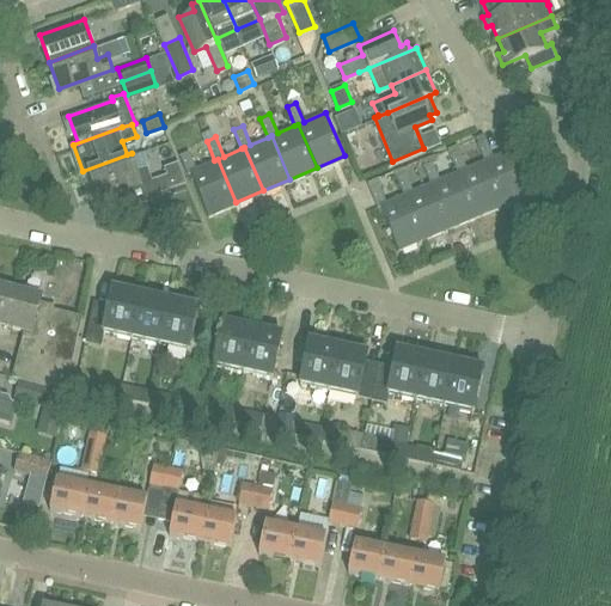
[(484,159),(489,158),(507,201),(535,190),(515,146),(494,155),(486,136),(477,140),(484,159)]
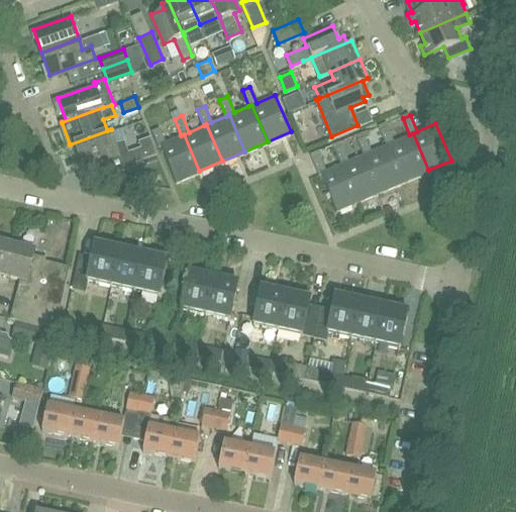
[(184,134),(181,135),(167,141),(160,125),(151,128),(159,144),(161,144),(176,181),(199,171),(184,134)]
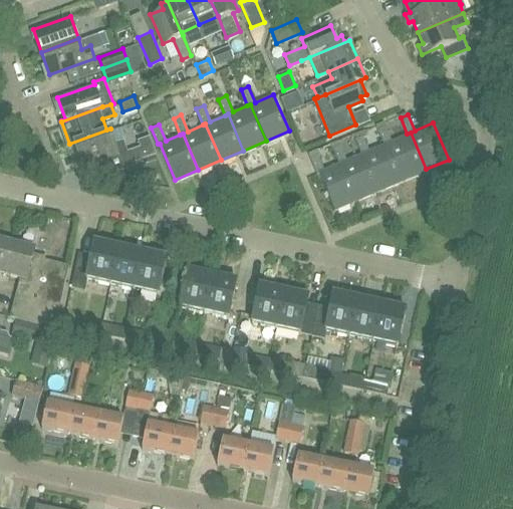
[(377,128),(385,144),(388,142),(403,179),(426,169),(411,133),(407,134),(393,140),(386,124),(377,128)]
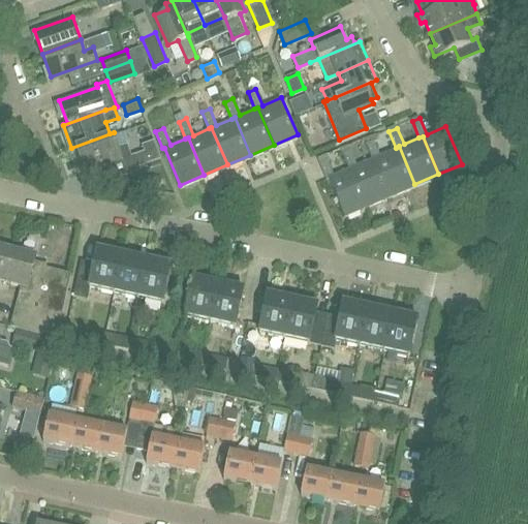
[(84,170),(131,153),(127,141),(118,144),(114,132),(71,148),(71,149),(75,147),(84,170)]
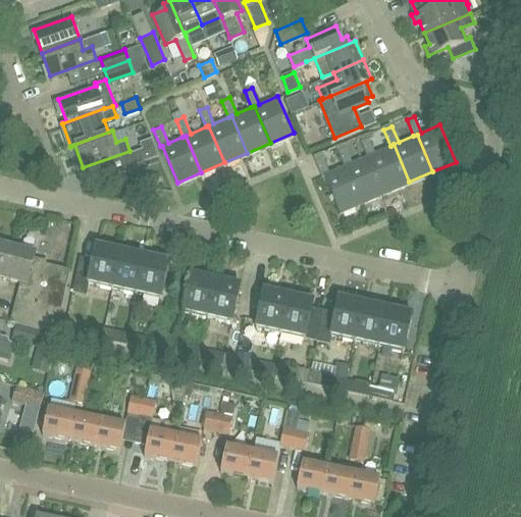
[(137,161),(158,154),(152,136),(140,140),(143,146),(133,150),(137,161)]
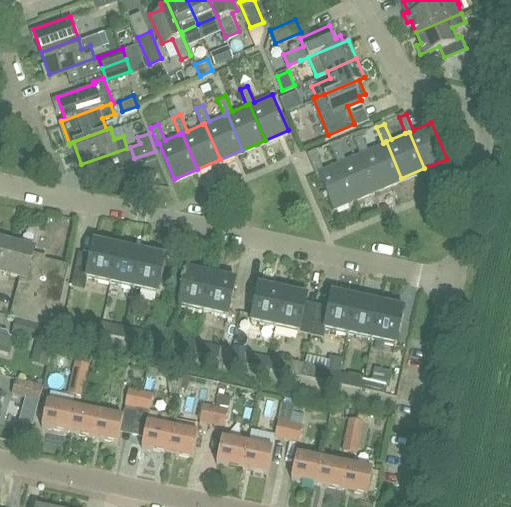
[(386,141),(383,143),(368,149),(362,133),(354,136),(361,152),(363,151),(379,187),(401,178),(386,141)]
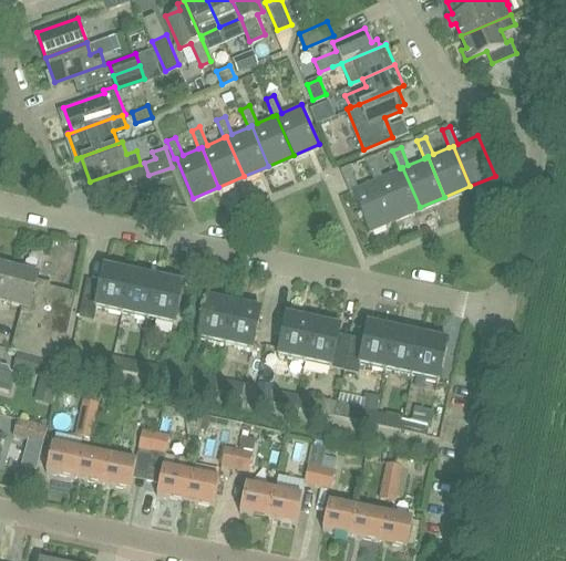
[(374,179),(378,178),(394,218),(420,207),(402,167),(400,168),(383,176),(376,158),(367,162),(374,179)]
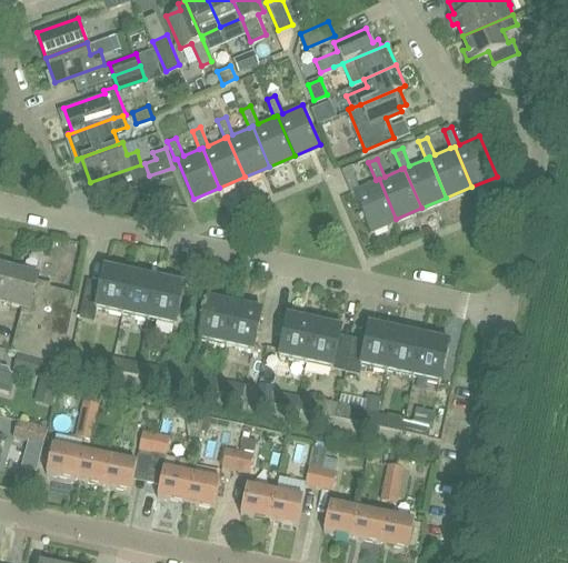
[(352,169),(344,172),(351,191),(354,190),(370,230),(396,219),(379,179),(376,180),(360,187),(352,169)]
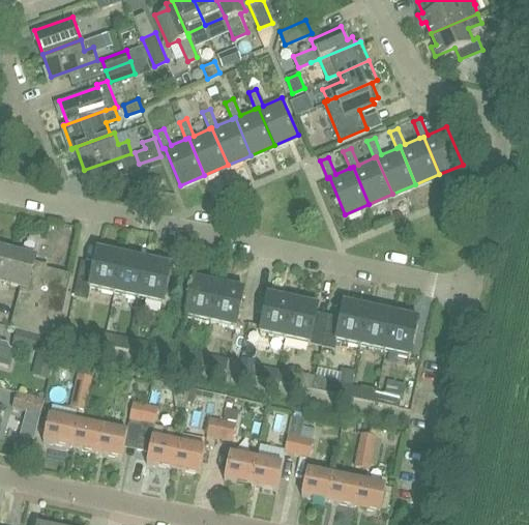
[(70,271),(33,262),(35,254),(0,243),(0,278),(22,284),(11,324),(57,337),(70,271)]
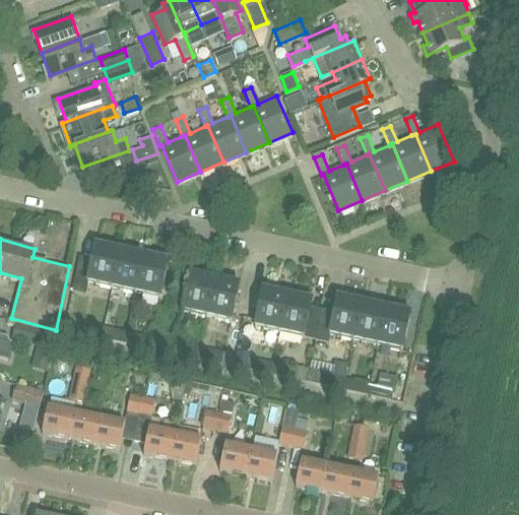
[(92,256),(79,253),(74,276),(72,287),(86,291),(88,279),(112,284),(120,246),(95,241),(92,256)]
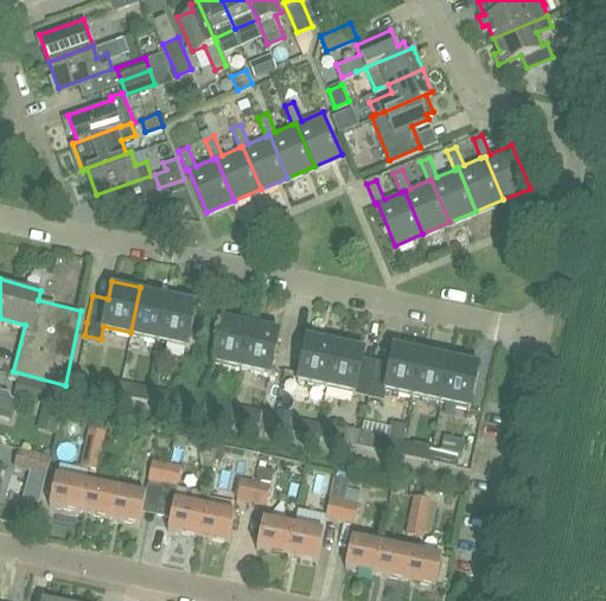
[(159,339),(168,293),(140,287),(131,332),(159,339)]
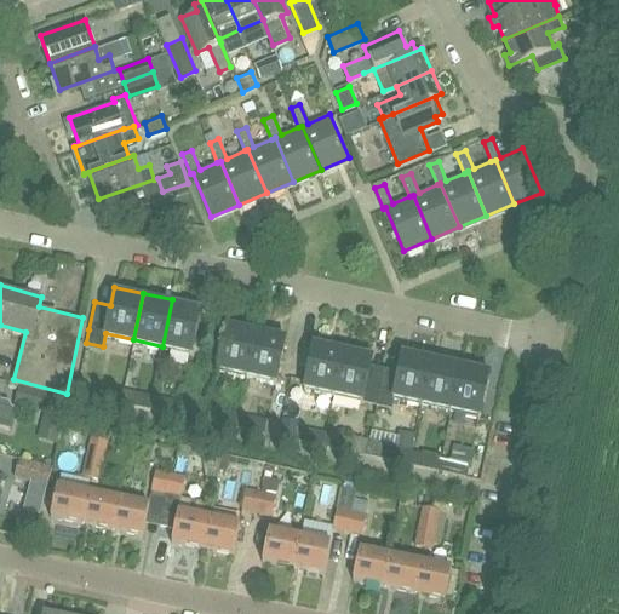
[(190,353),(201,305),(172,299),(162,346),(190,353)]
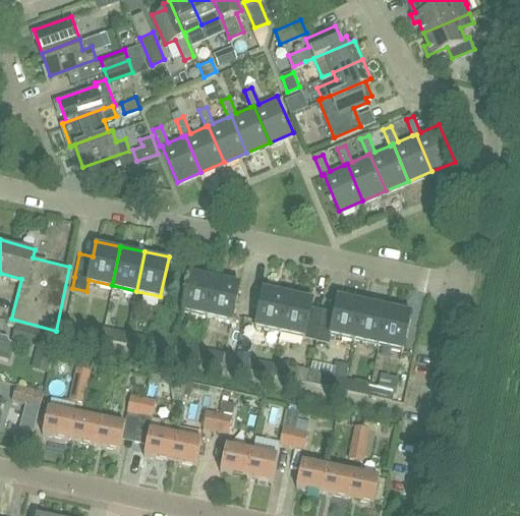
[(216,275),(190,270),(182,309),(207,314),(216,275)]
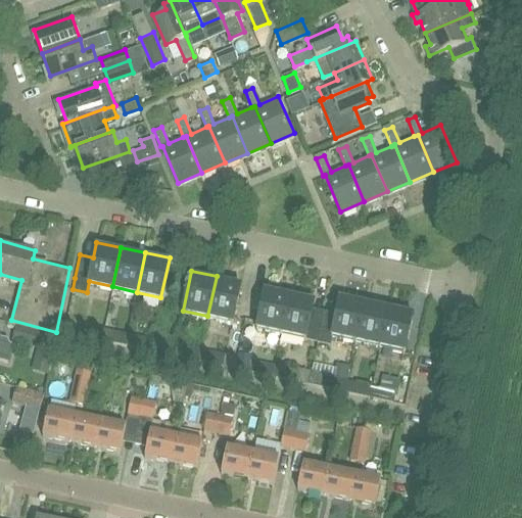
[(207,316),(232,321),(241,282),(217,276),(207,316)]
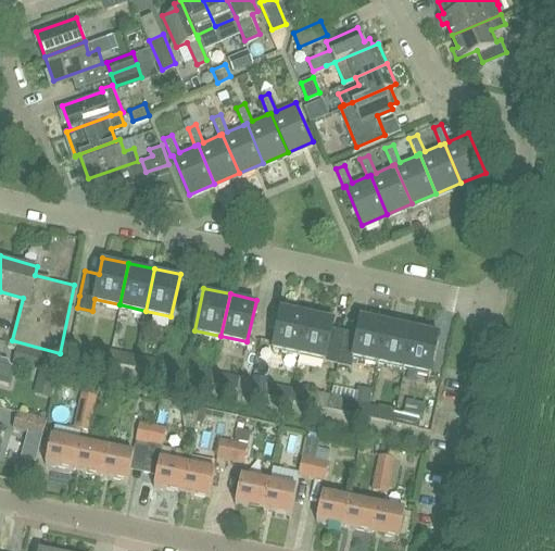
[(307,311),(281,305),(273,347),(299,352),(307,311)]
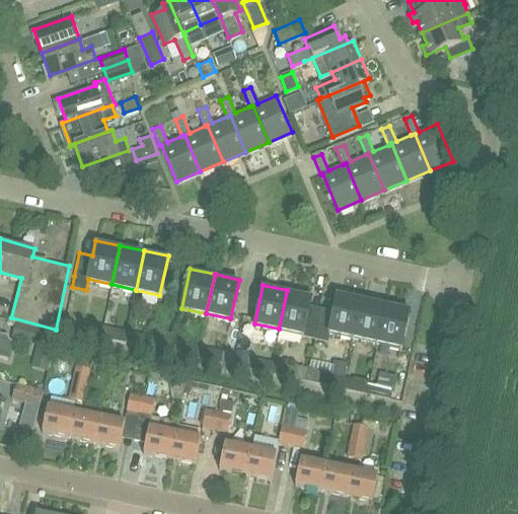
[(279,328),(303,335),(311,295),(287,290),(279,328)]
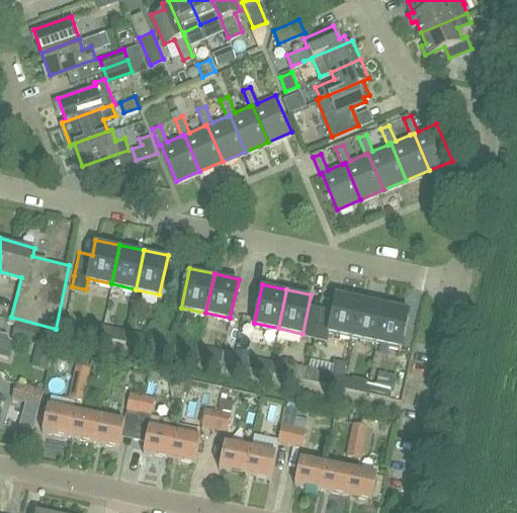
[(328,331),(352,336),(360,296),(336,291),(328,331)]
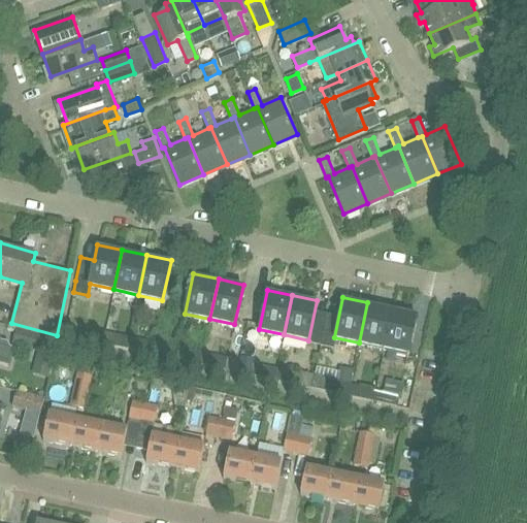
[(367,302),(359,342),(384,348),(392,308),(367,302)]
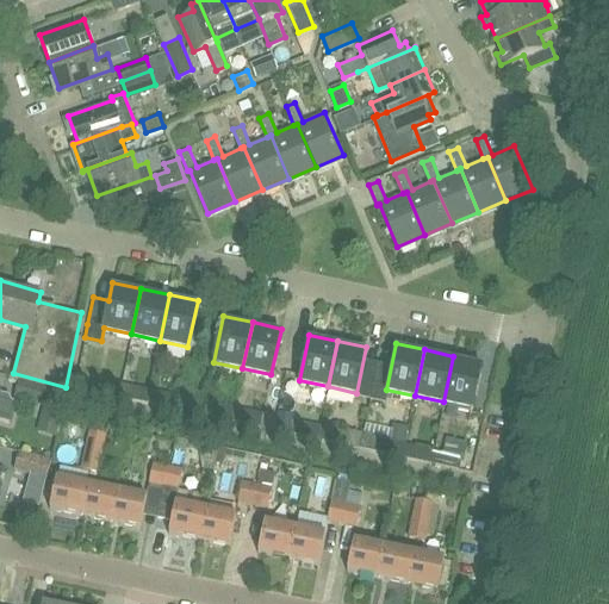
[(472,408),(482,362),(453,356),(443,402),(472,408)]
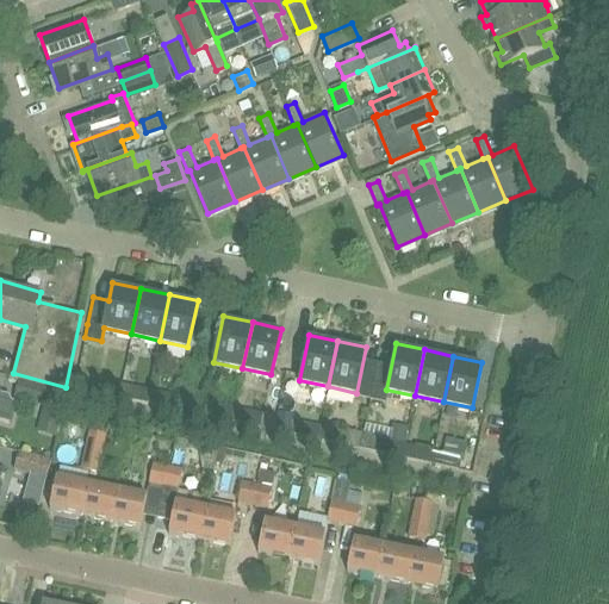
[(290,388),(291,363),(280,363),(279,388),(290,388)]
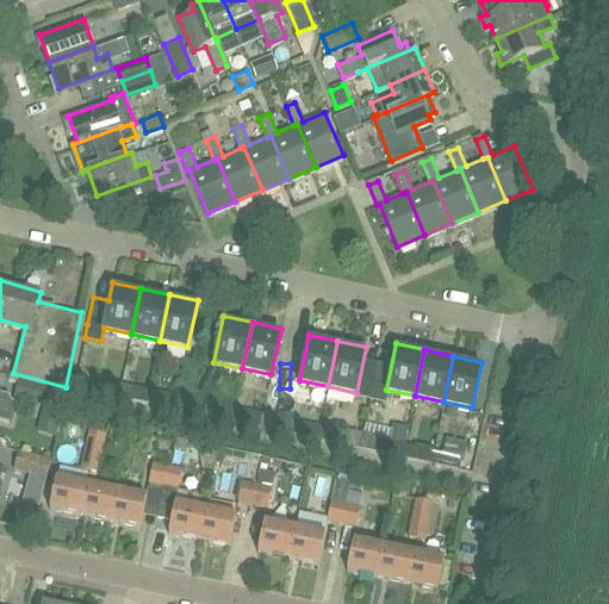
[(48,402),(53,386),(20,378),(16,393),(48,402)]
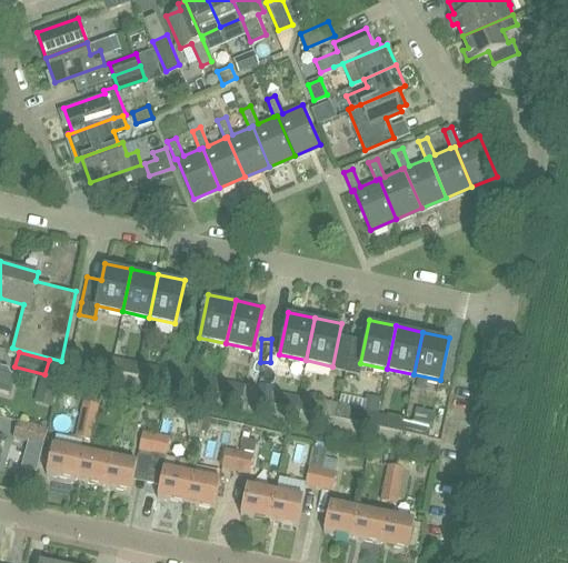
[(140,360),(113,354),(110,367),(137,372),(140,360)]
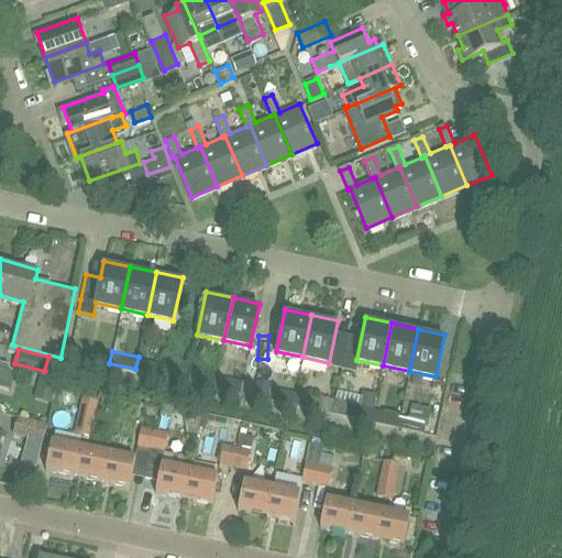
[(0,384),(8,386),(12,373),(13,368),(8,361),(0,358),(0,384)]
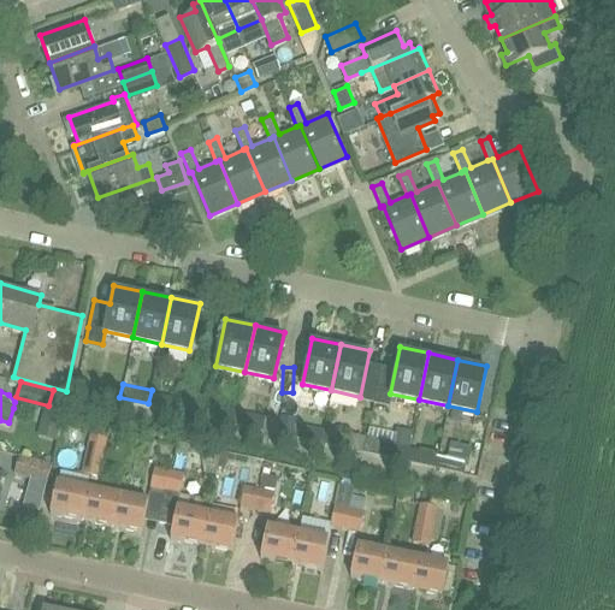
[(236,408),(234,421),(262,427),(265,415),(265,414),(236,408)]
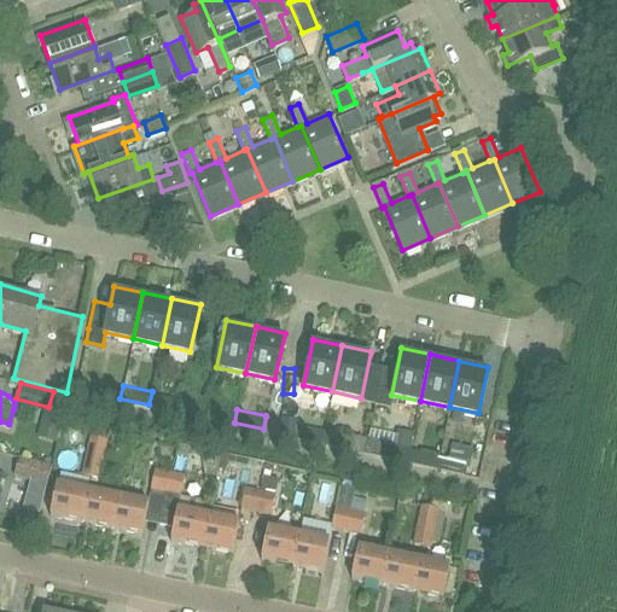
[(296,421),(292,435),(321,441),(324,427),(296,421)]
